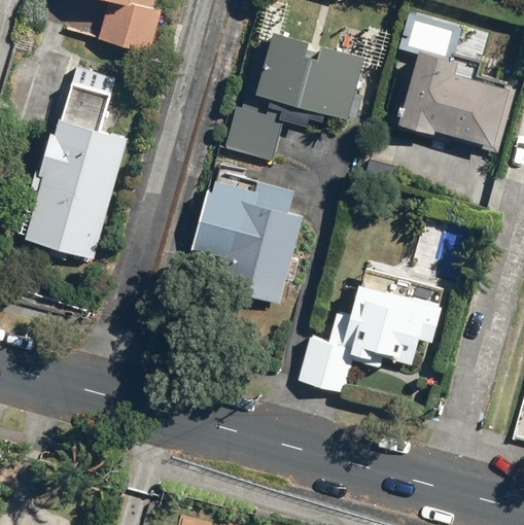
[(103,0),(110,2),(100,40),(150,54),(163,9),(154,7),(158,0),(103,0)]
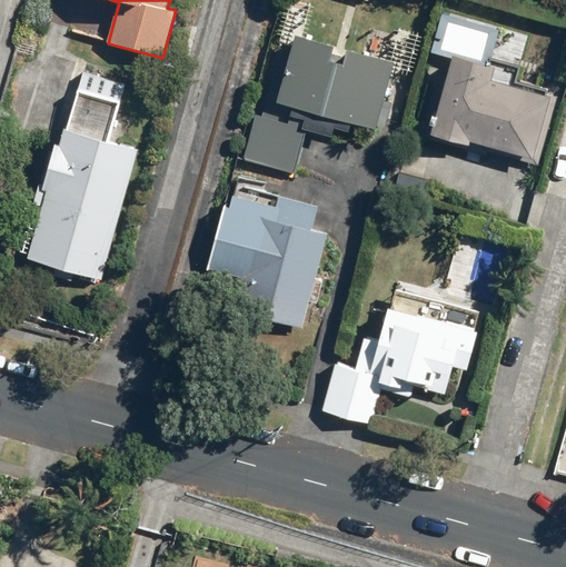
[(375,130),(393,62),(289,35),(287,42),(285,41),(266,112),(255,110),(241,158),(296,172),(307,130),(330,137),(333,129),(347,133),(350,123),(375,130)]
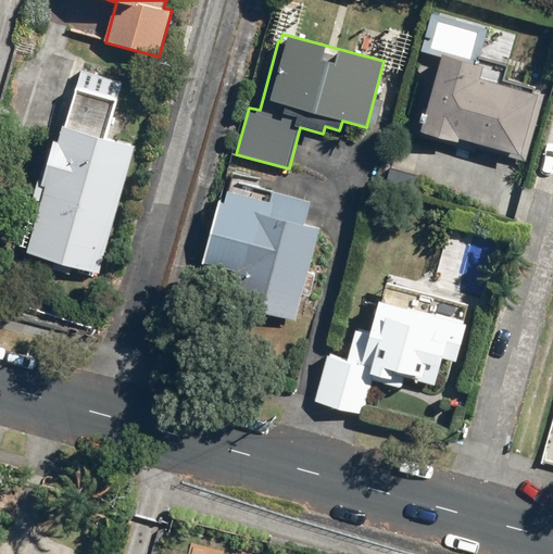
[(480,67),(441,57),(419,133),(457,143),(459,138),(520,154),(537,95),(477,78),(480,67)]
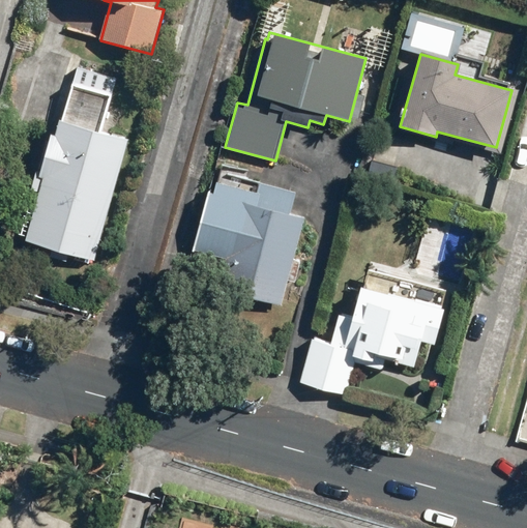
[(95,260),(126,141),(101,134),(112,93),(72,83),(62,123),(58,122),(26,242),(95,260)]
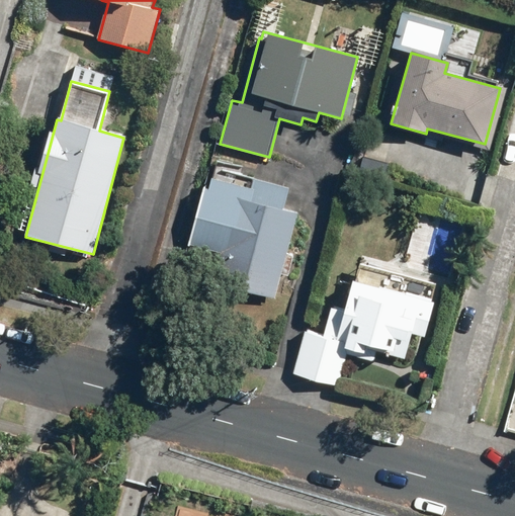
[(278,285),(297,211),(284,208),(290,187),(256,178),(253,188),(211,178),(208,188),(203,187),(188,243),(221,252),(216,269),(278,285)]
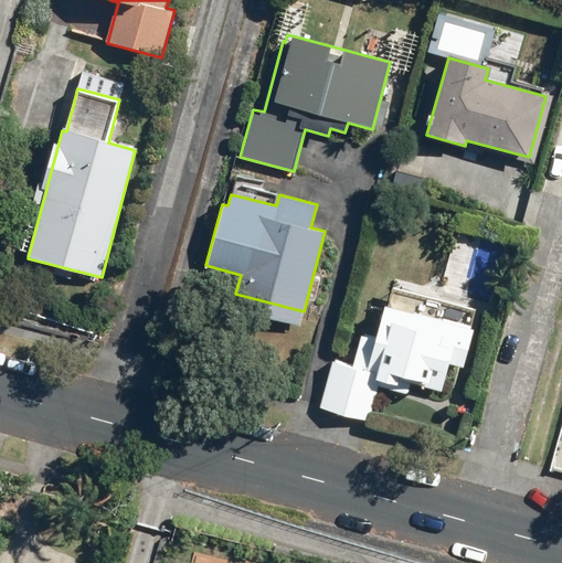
[(386,308),(381,306),(373,339),(361,336),(353,367),(441,390),(447,363),(463,367),(478,309),(392,287),(386,308)]
